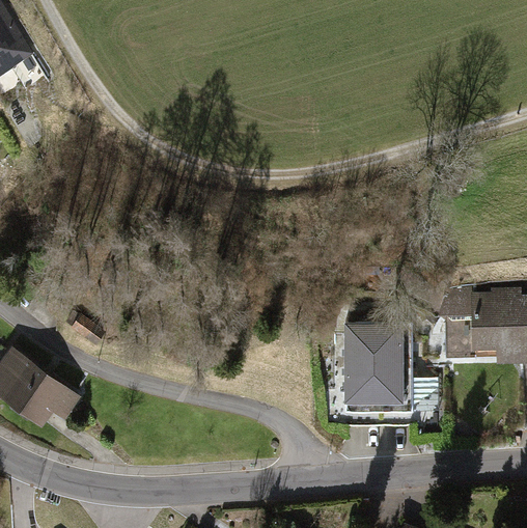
[(0,74),(26,57),(0,17),(0,74)]
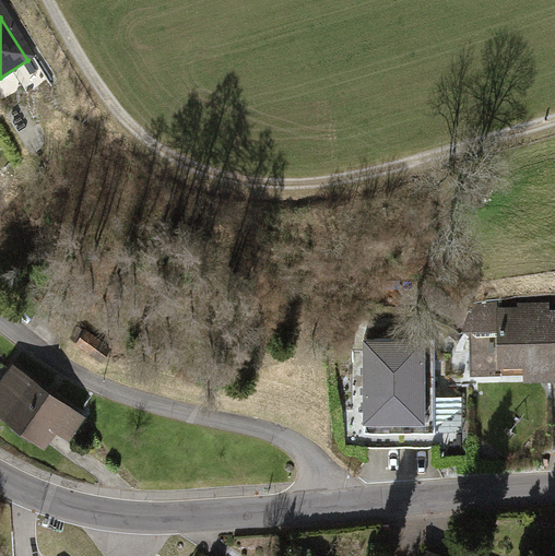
[(473,386),(554,382),(554,305),(471,309),(473,386)]
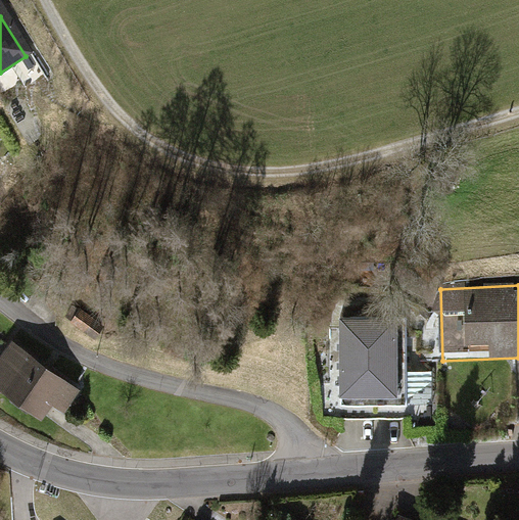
[(77,310),(68,322),(92,338),(100,327),(77,310)]
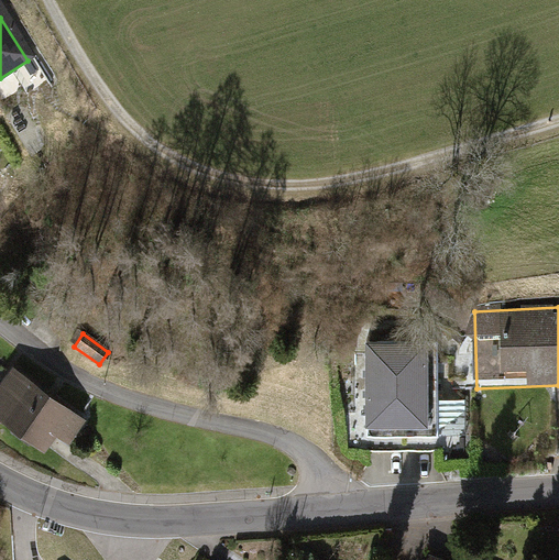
[(433,343),(364,343),(364,426),(399,426),(399,436),(433,436),(433,343)]
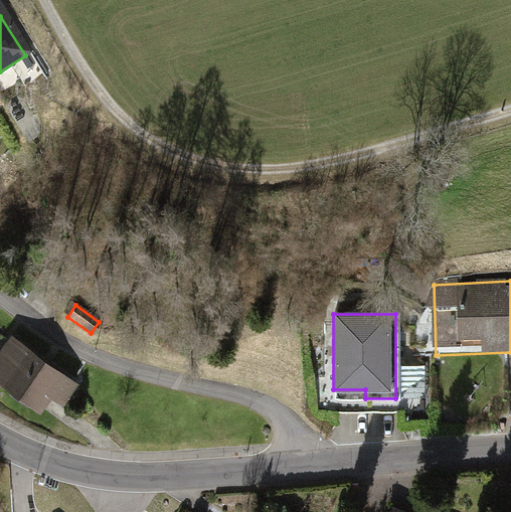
[(75,384),(11,337),(0,352),(0,384),(49,420),(75,384)]
